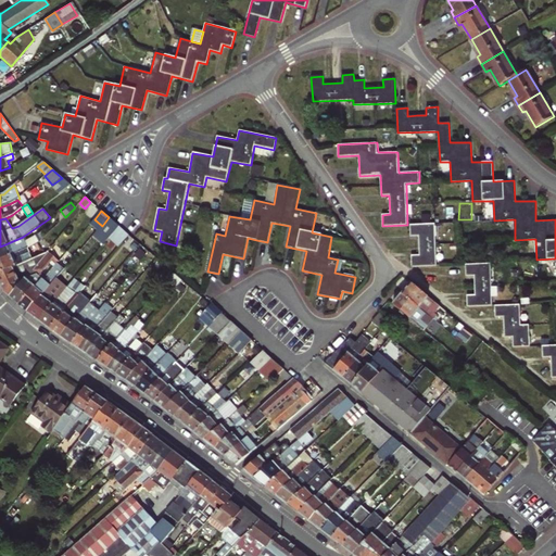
[(23,237),(0,247),(0,260),(20,252),(37,242),(39,241),(54,228),(48,219),(23,237)]
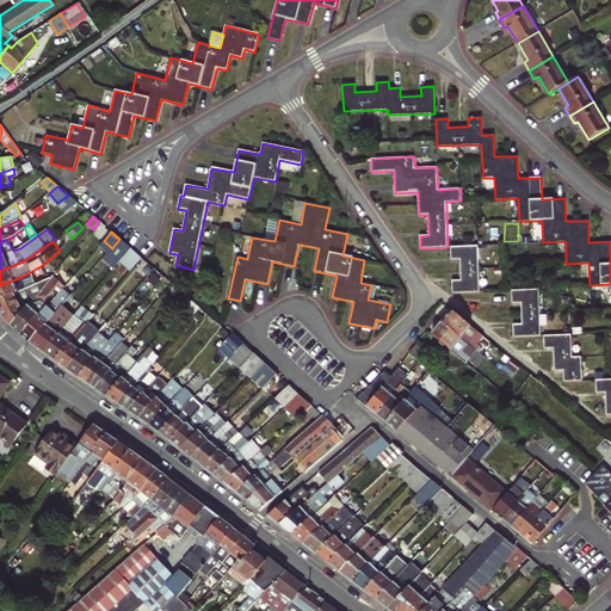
[(479,246),(451,247),(452,259),(461,259),(461,281),(452,281),(454,292),(480,292),(479,246)]
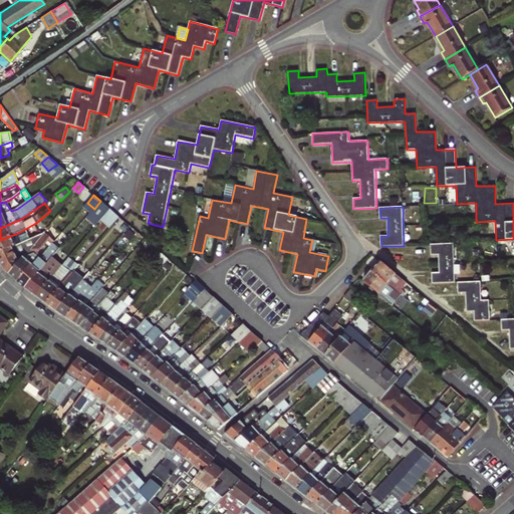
[(18,233),(0,240),(0,252),(32,238),(30,234),(37,229),(34,224),(18,233)]
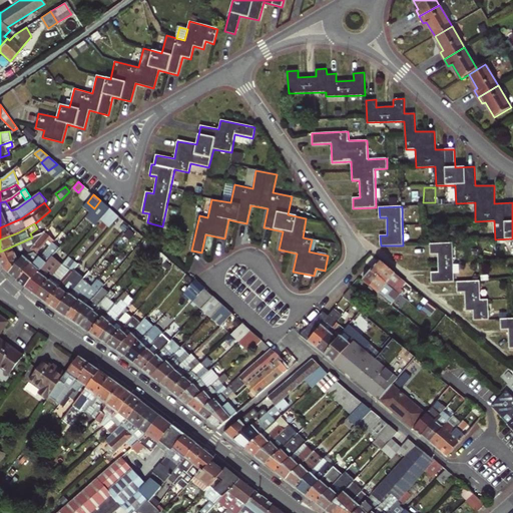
[(32,237),(0,251),(0,264),(2,268),(8,275),(23,257),(35,252),(36,253),(49,238),(43,232),(32,237)]
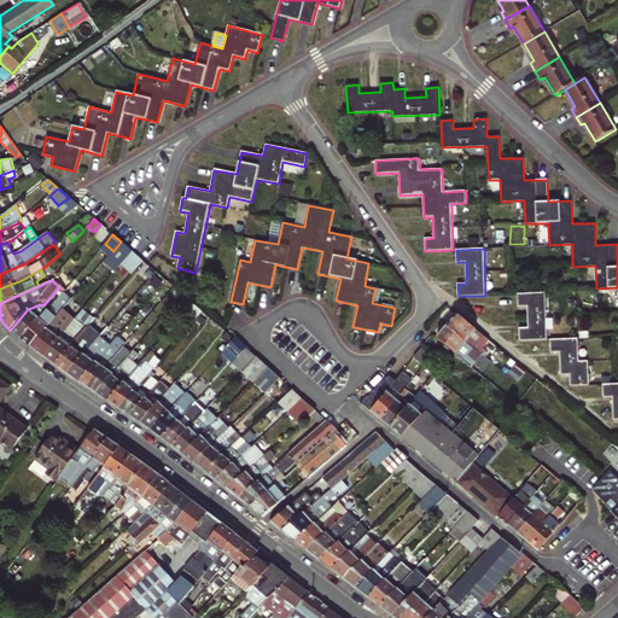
[(10,331),(19,339),(38,318),(40,319),(47,309),(48,310),(59,297),(64,291),(59,287),(44,305),(42,304),(28,309),(10,331)]
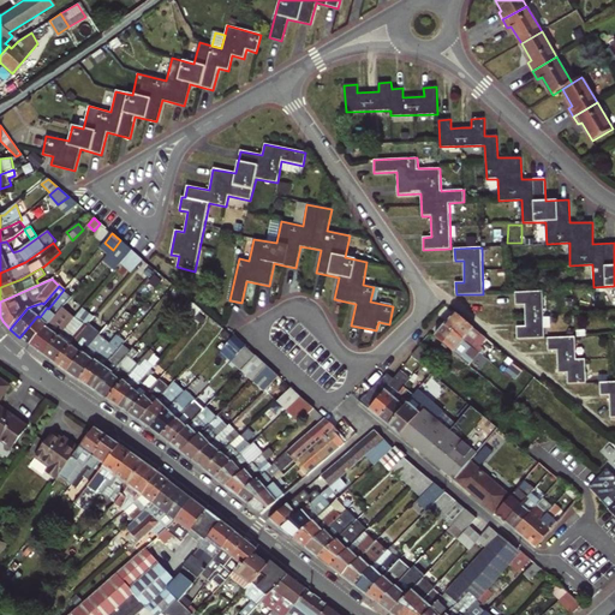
[(544,338),(543,316),(542,292),(515,293),(515,305),(524,305),(525,326),(517,327),(518,339),(544,338)]
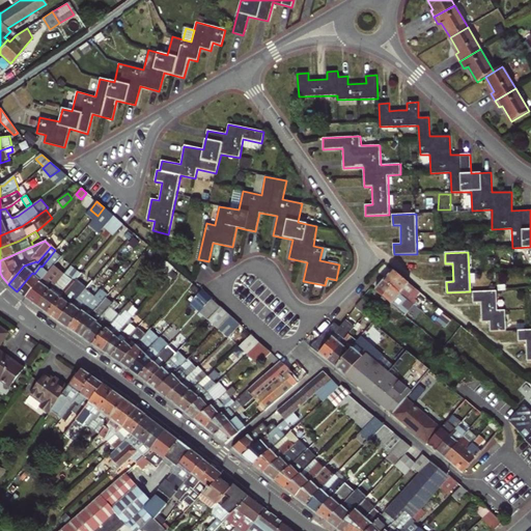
[(17,291),(26,299),(55,266),(58,261),(51,255),(42,267),(40,266),(34,274),(32,273),(17,291)]
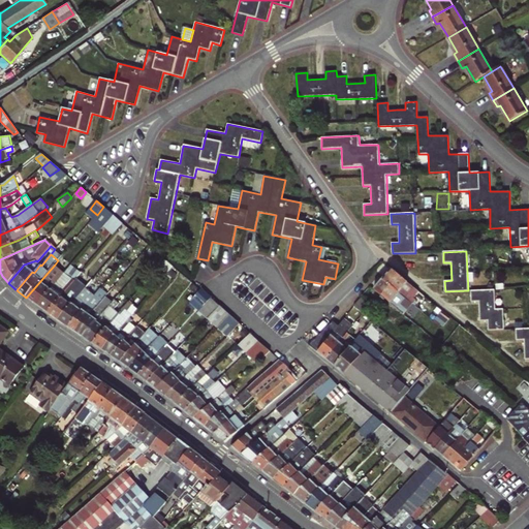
[(165,259),(157,270),(164,277),(174,267),(165,259)]
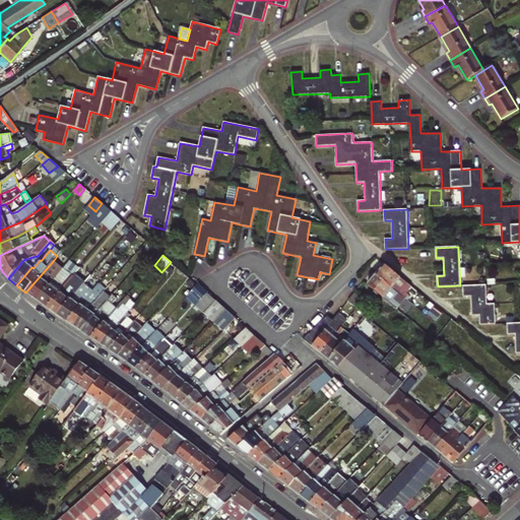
[(36,301),(63,268),(54,260),(25,293),(36,301)]
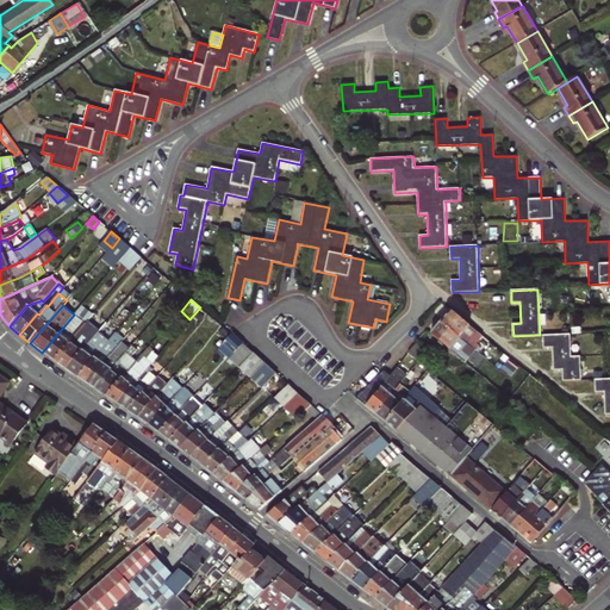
[(473,347),(483,335),(452,310),(441,322),(473,347)]
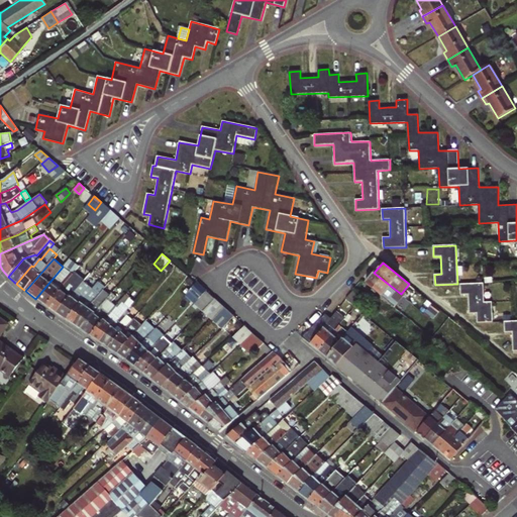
[(73,275),(63,267),(35,299),(45,306),(73,275)]
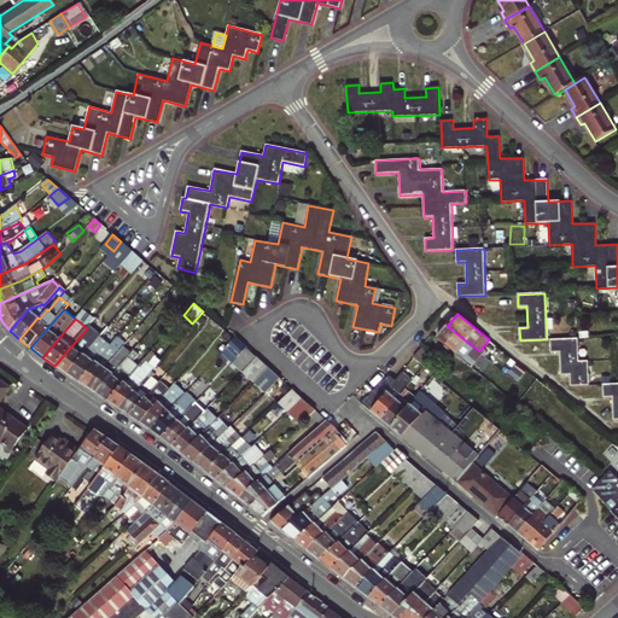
[(66,374),(99,337),(92,331),(93,328),(89,325),(87,328),(54,366),(66,374)]
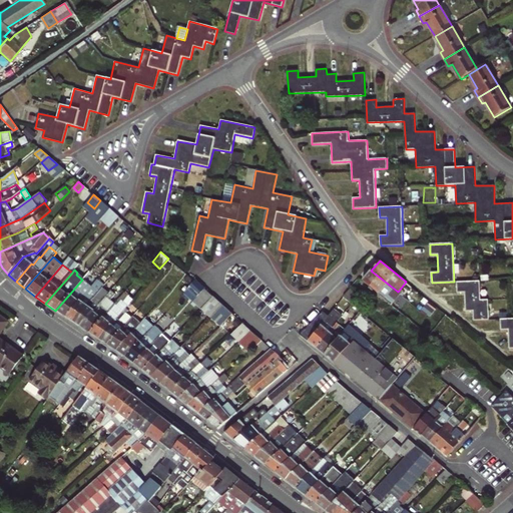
[(363,281),(391,305),(398,296),(400,294),(398,292),(371,271),(363,281)]
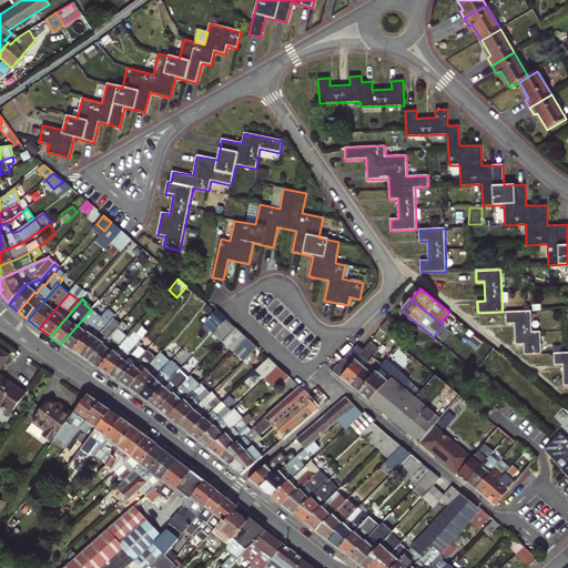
[(61,344),(72,352),(101,317),(97,314),(104,305),(99,301),(91,310),(61,344)]
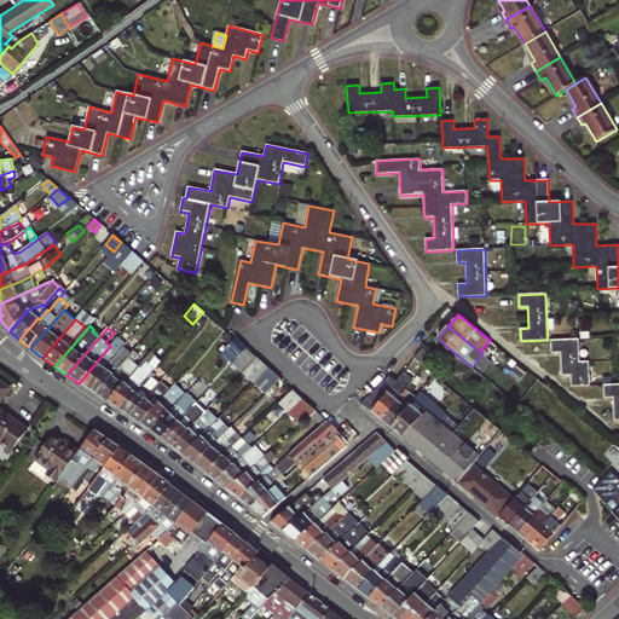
[(110,346),(79,383),(88,389),(123,348),(125,346),(126,345),(119,337),(110,346)]
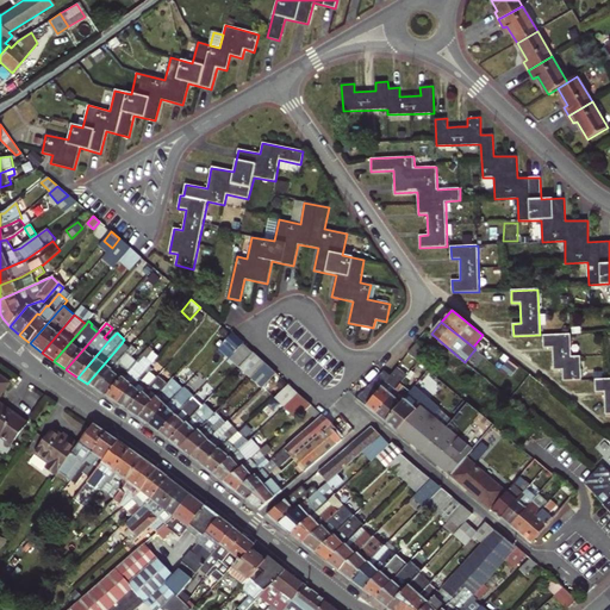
[(124,340),(123,341),(126,343),(134,335),(130,332),(124,340)]
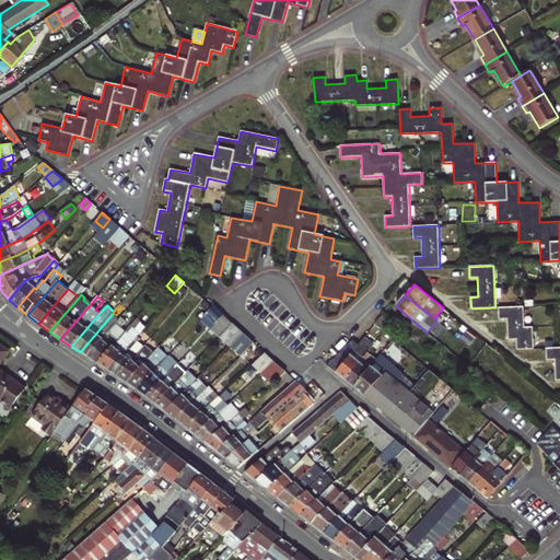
[(213,307),(198,324),(208,333),(211,329),(223,316),(213,307)]
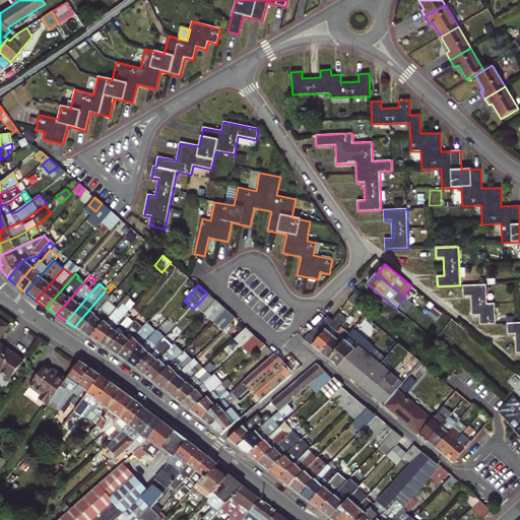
[(495,304),(488,304),(486,285),(463,286),(463,297),(470,297),(471,316),(479,315),(479,324),(495,324),(495,304)]
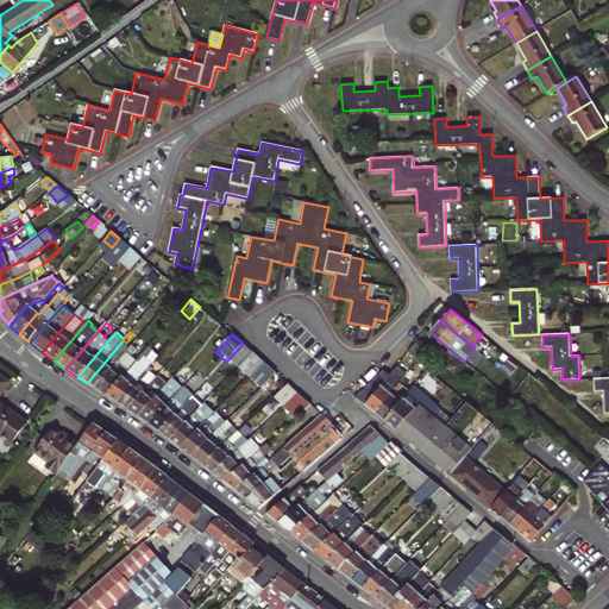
[(121,343),(87,383),(95,389),(130,349),(121,343)]
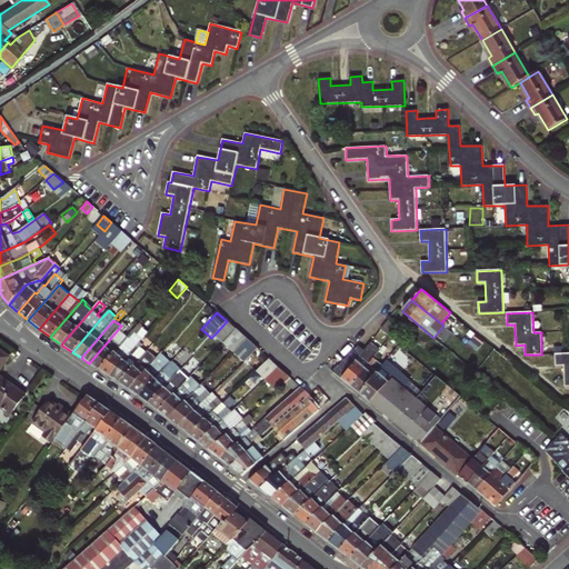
[(388,320),(381,328),(397,341),(402,332),(388,320)]
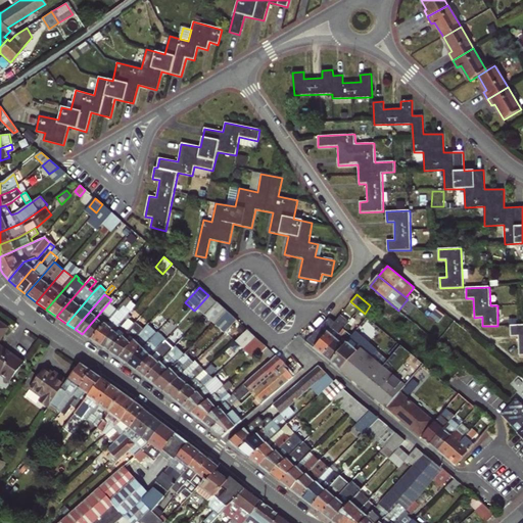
[(208,295),(197,307),(205,315),(217,302),(208,295)]
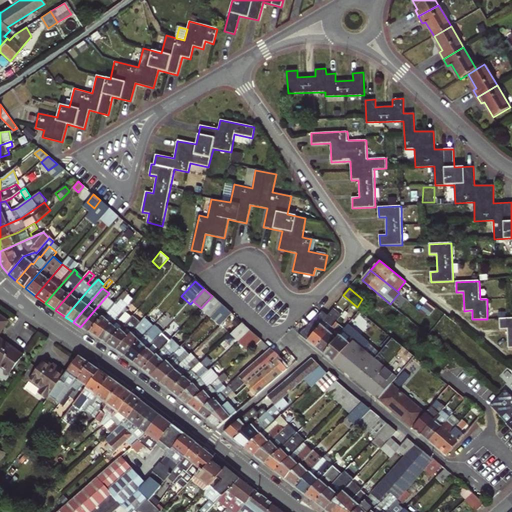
[(112,290),(109,293),(80,327),(89,333),(115,303),(110,300),(115,293),(112,290)]
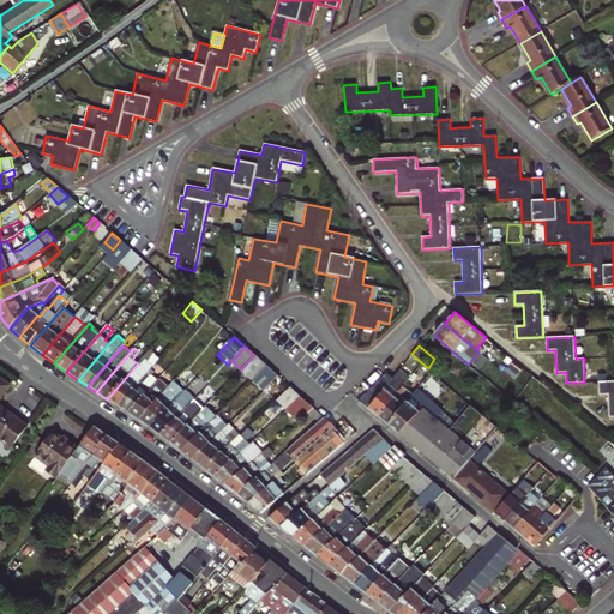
[(107,399),(119,408),(142,380),(160,359),(150,350),(138,363),(107,399)]
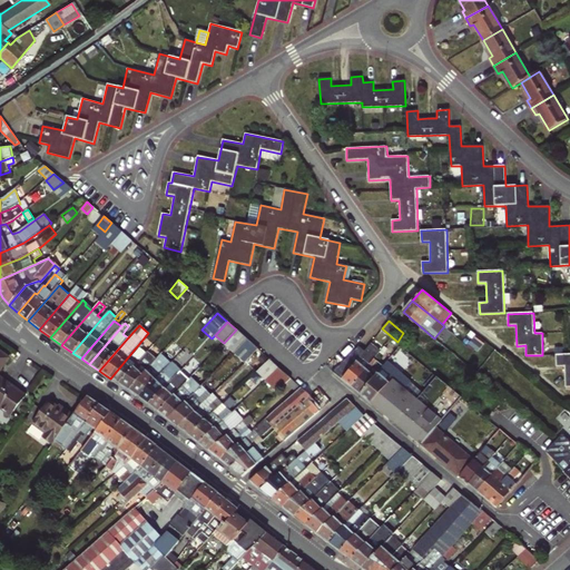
[(448,333),(442,328),(434,338),(440,342),(448,333)]
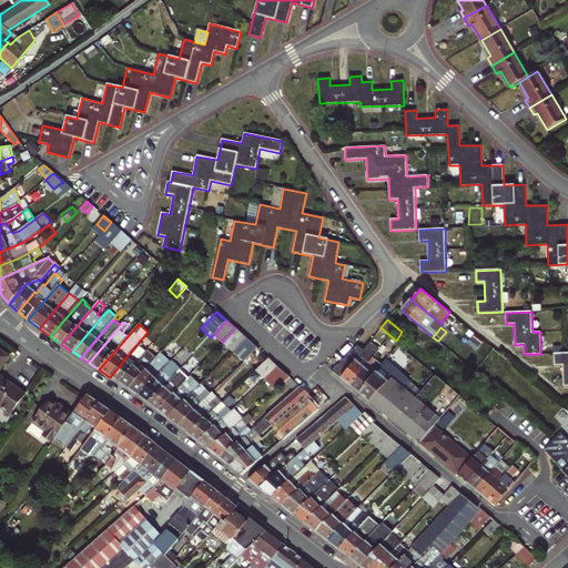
[(233,352),(246,338),(235,328),(223,342),(233,352)]
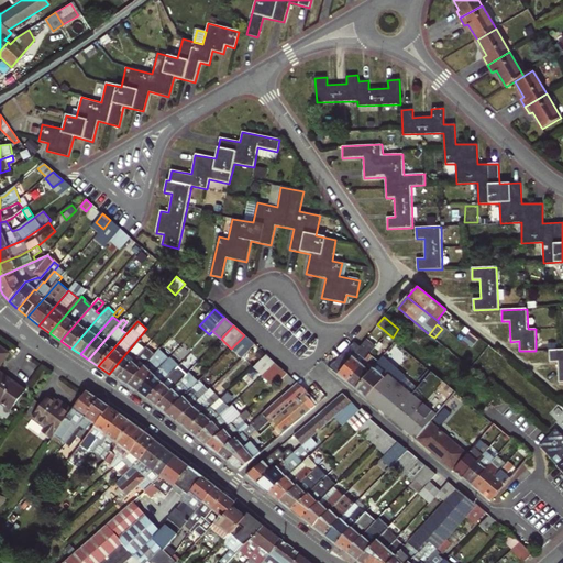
[(382,340),(386,334),(376,326),(372,332),(382,340)]
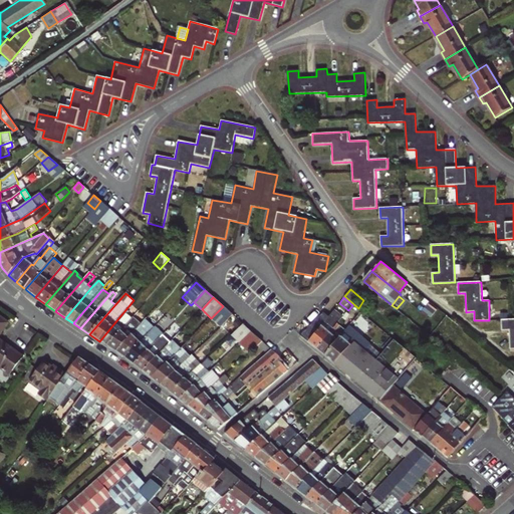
[(339,303),(336,306),(345,314),(348,310),(339,303)]
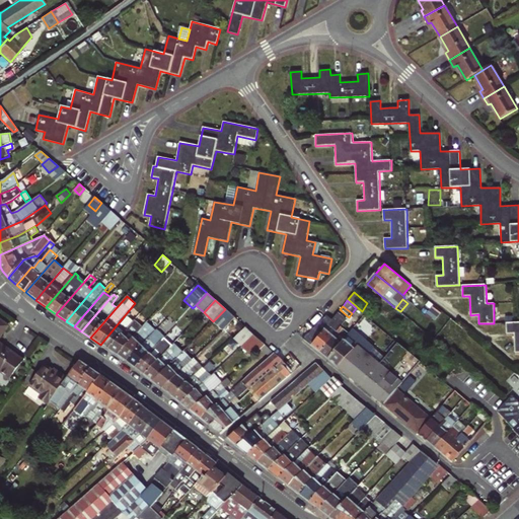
[(410,306),(403,314),(408,317),(415,310),(410,306)]
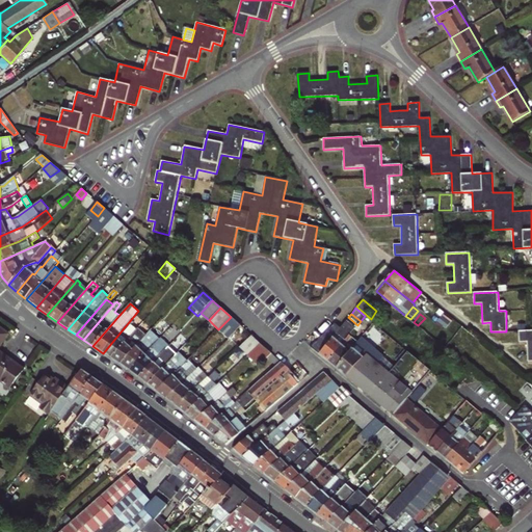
[(241,326),(231,317),(218,329),(229,339),(241,326)]
